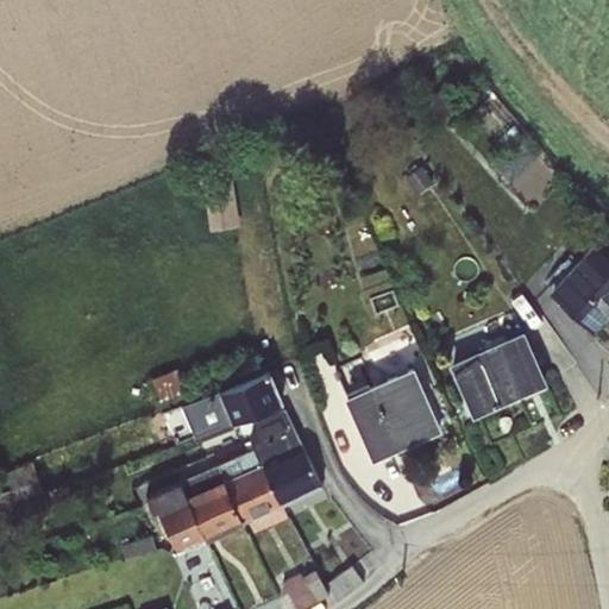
[(420,164),(403,177),(415,193),(432,181),(420,164)]
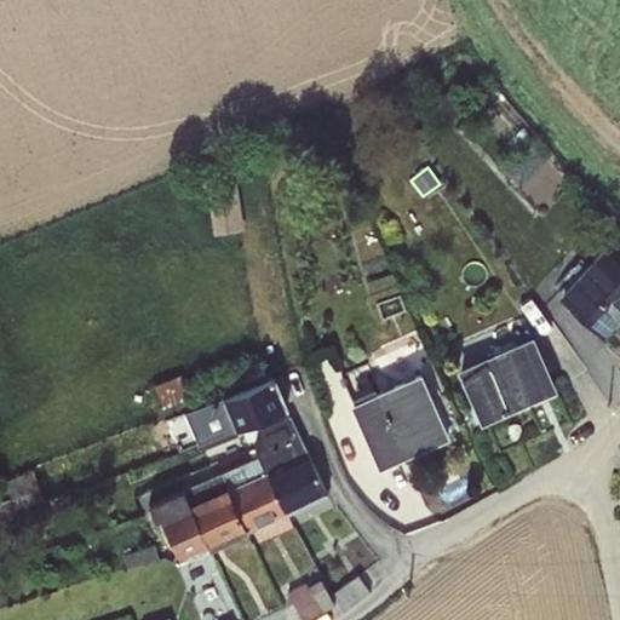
[(234,176),(205,181),(213,233),(242,229),(234,176)]
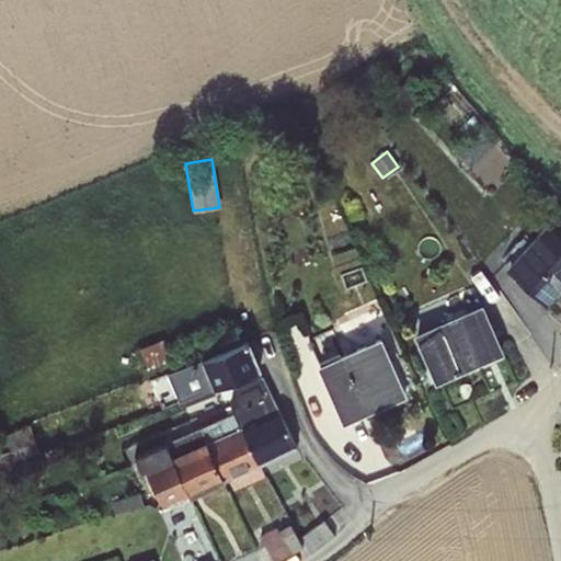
[(513,260),(506,267),(545,302),(560,284),(560,239),(546,225),(530,241),(513,260)]
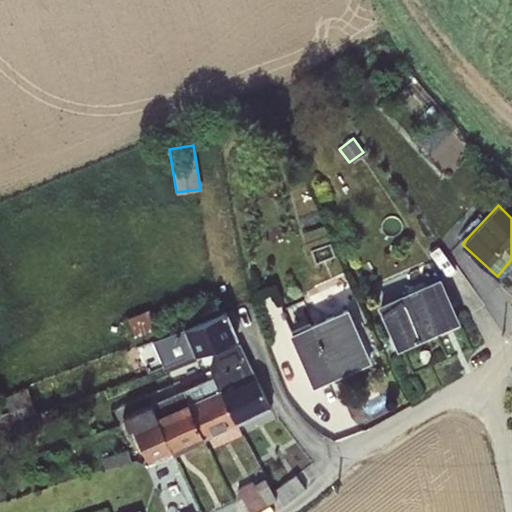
[(462,231),(468,237),(484,220),(478,214),(462,231)]
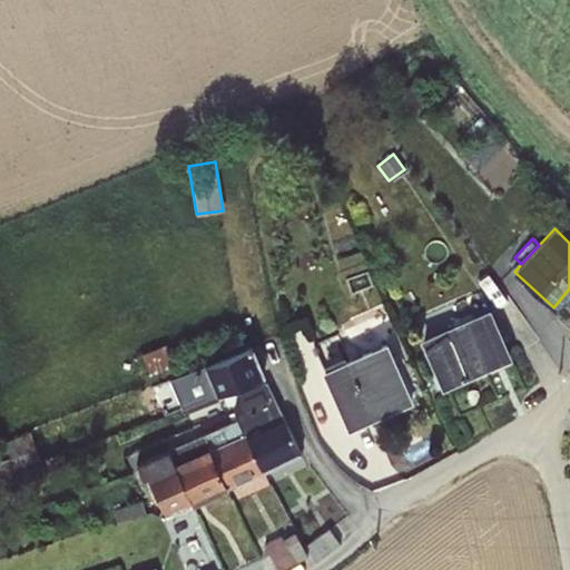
[(508,359),(487,311),(422,340),(443,387),(508,359)]
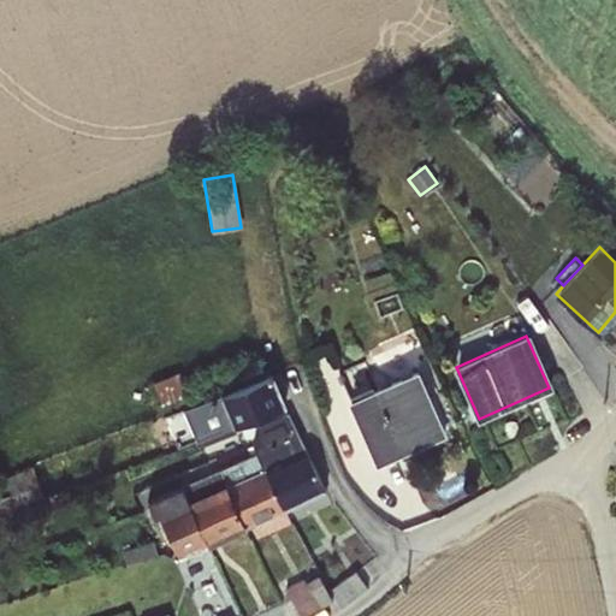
[(353,391),(398,375),(390,353),(344,369),(353,391)]
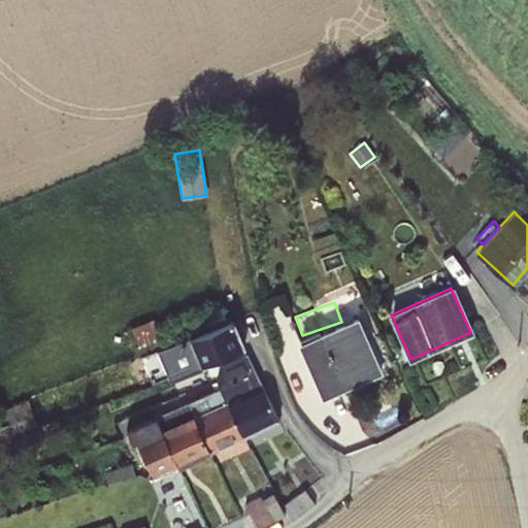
[(137,347),(160,338),(153,319),(130,327),(137,347)]
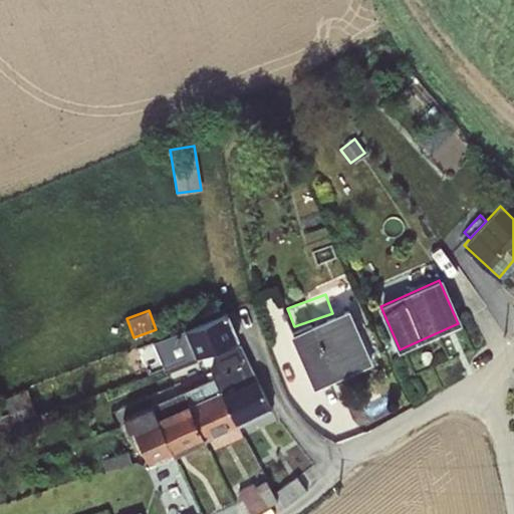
[(309,321),(292,328),(294,333),(291,334),(314,387),(369,362),(347,310),(311,325),(309,321)]
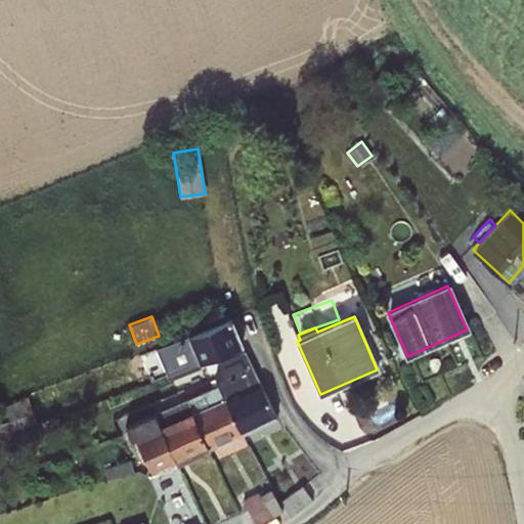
[(155,348),(166,375),(242,345),(230,318),(190,335),(167,344),(155,348)]
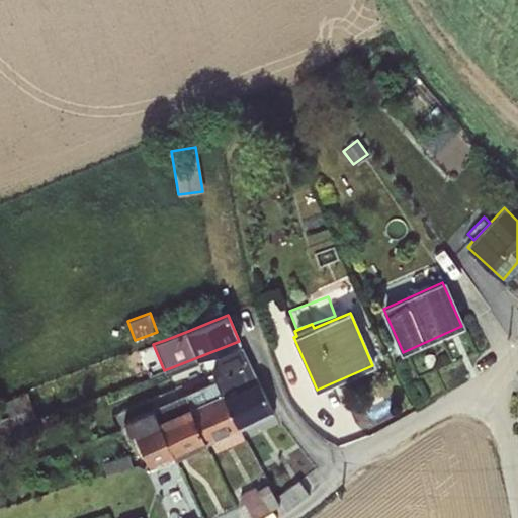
[(165,340),(188,331),(183,317),(160,326),(165,340)]
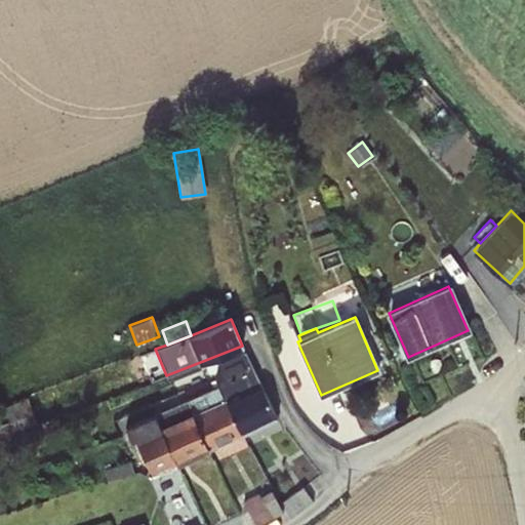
[(216,379),(219,386),(242,435),(276,418),(277,418),(245,352),(217,365),(216,379)]
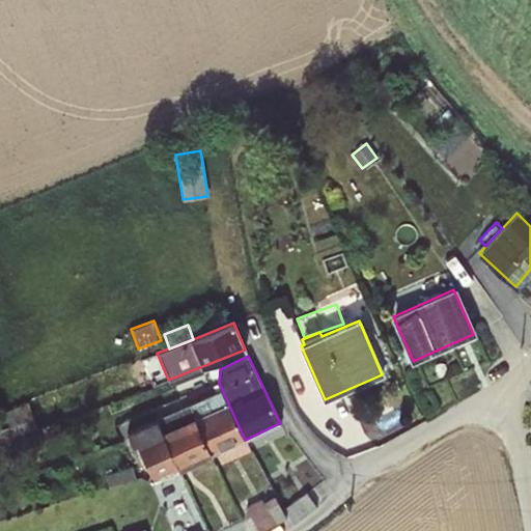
[(211,455),(245,440),(222,390),(189,404),(211,455)]
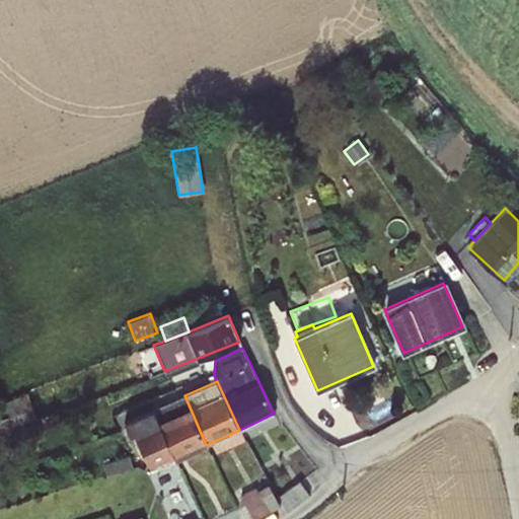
[(27,394),(0,404),(0,431),(35,419),(27,394)]
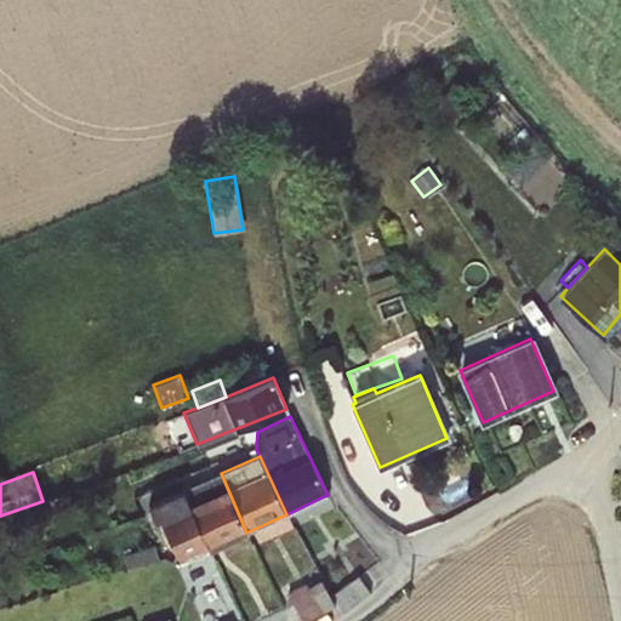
[(209,548),(246,533),(221,473),(183,489),(209,548)]
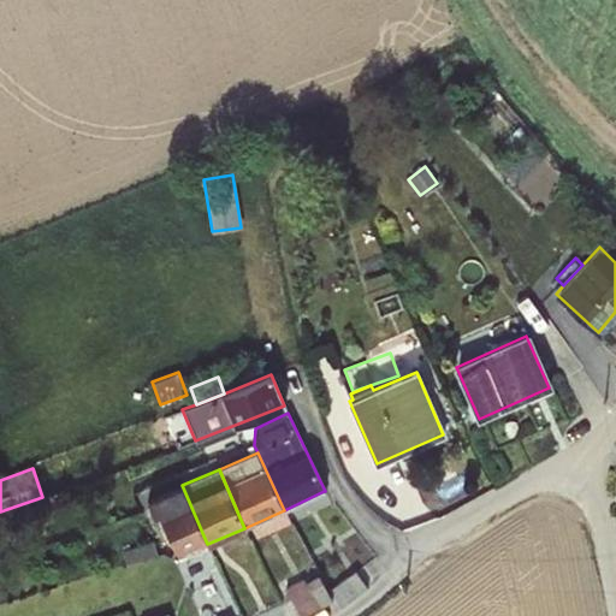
[(178,556),(207,544),(182,485),(148,499),(153,515),(159,513),(178,556)]
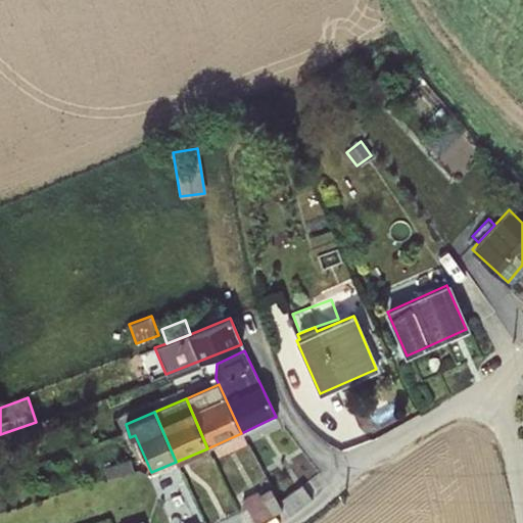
[(130,459),(103,468),(105,478),(132,470),(130,459)]
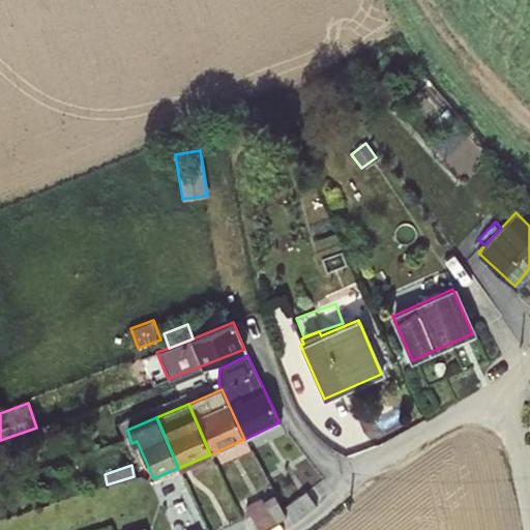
[(283,508),(293,522),(316,505),(305,492),(283,508)]
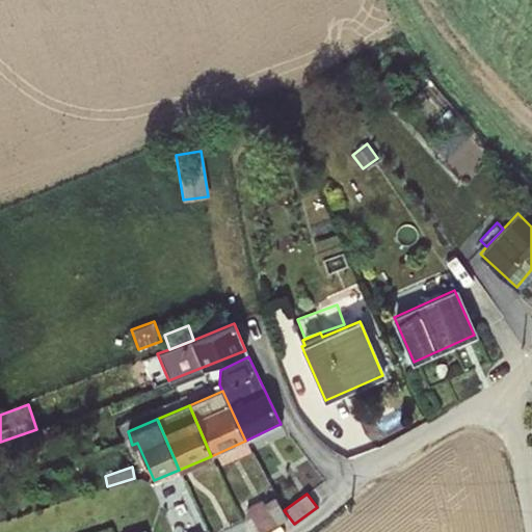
[(258,531),(261,531),(286,519),(275,498),(264,504),(261,500),(246,508),(258,531)]
